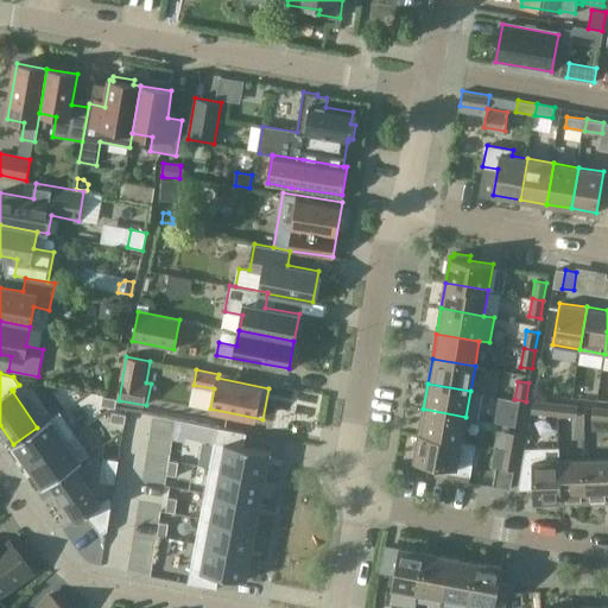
[(116,401),(116,399),(103,397),(102,405),(115,407),(116,401)]
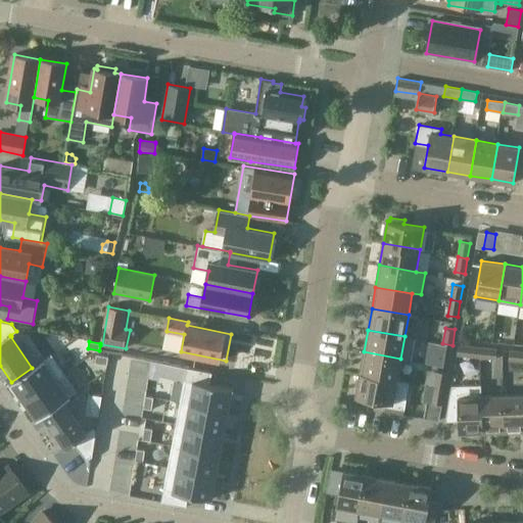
[(453,345),(442,343),(440,359),(449,361),(453,345)]
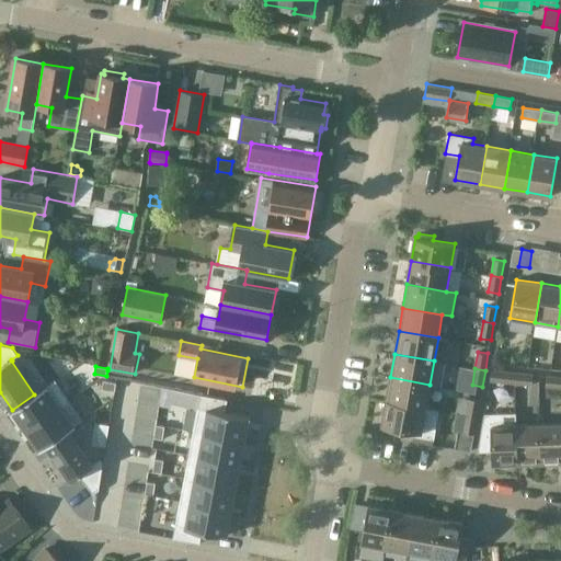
[(501,382),(517,385),(518,373),(502,371),(501,382)]
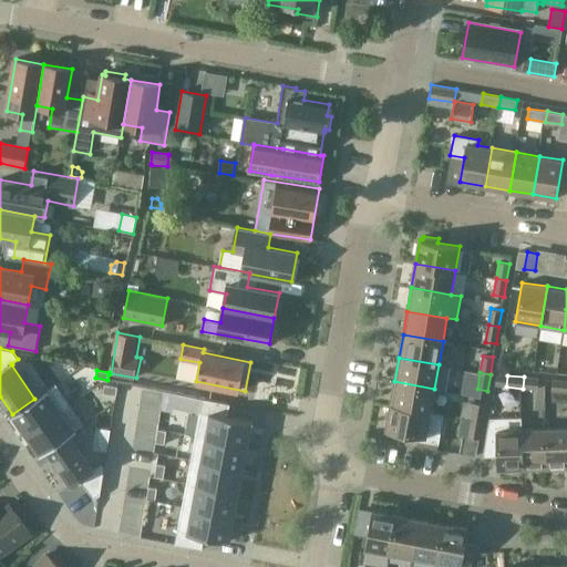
[(524,377),(523,389),(540,391),(542,379),(524,377)]
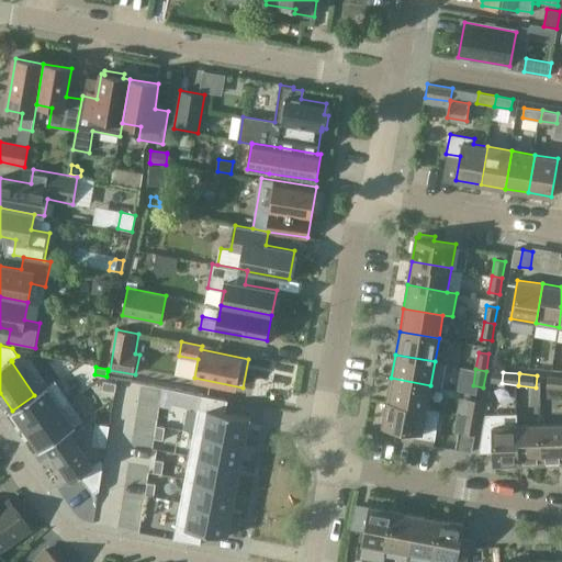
[(391,378),(388,402),(426,408),(430,385),(391,378)]
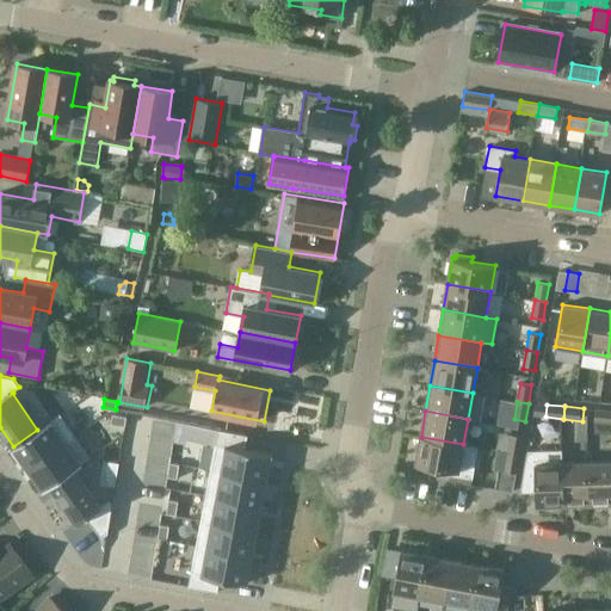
[(596,424),(610,425),(610,412),(597,411),(596,424)]
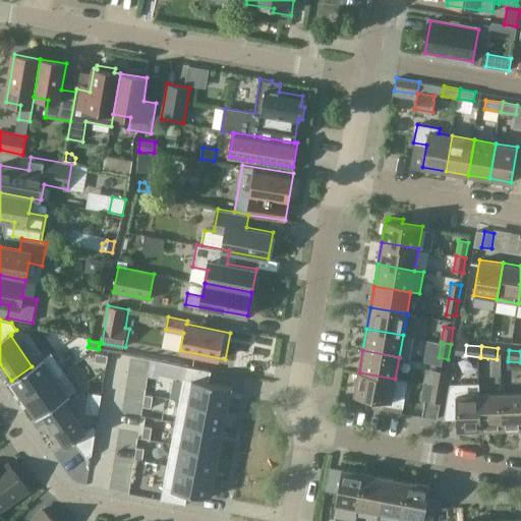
[(11,381),(10,382),(11,383),(12,382),(24,399),(64,371),(51,353),(32,366),(11,381)]
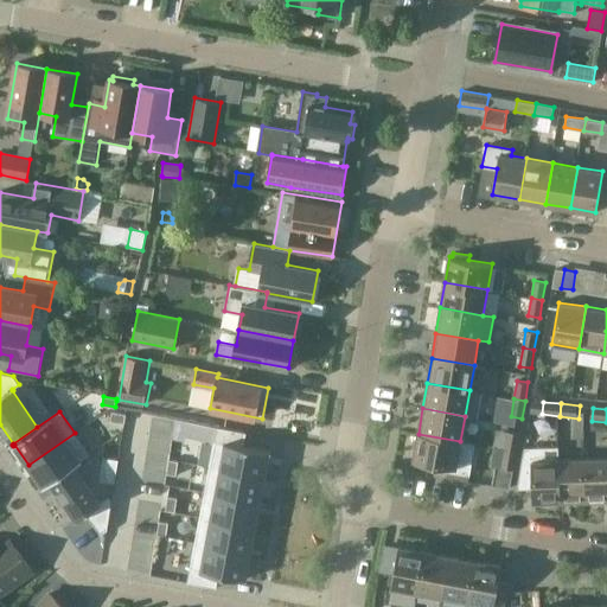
[(110,421),(123,423),(126,415),(112,413),(110,421)]
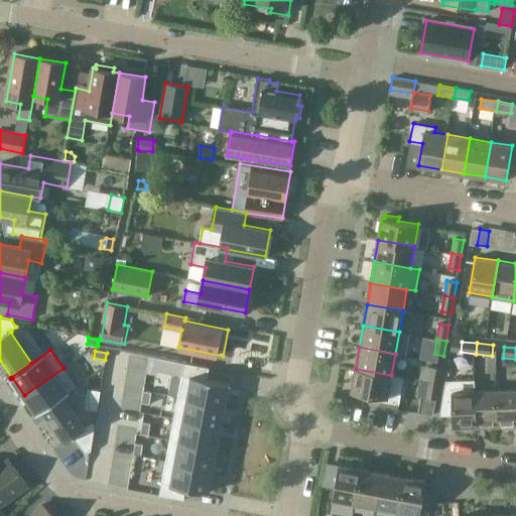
[(148,359),(146,373),(157,375),(160,358),(149,356),(148,359)]
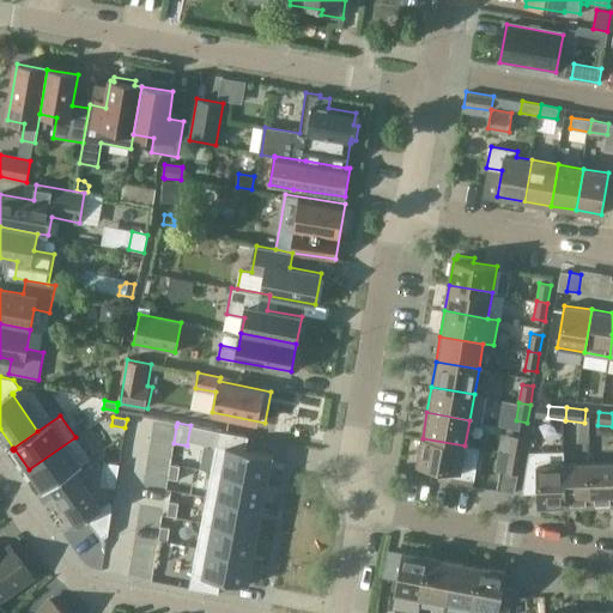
[(219,431),(211,472),(267,483),(272,457),(274,457),(274,456),(246,450),(249,436),(219,431)]
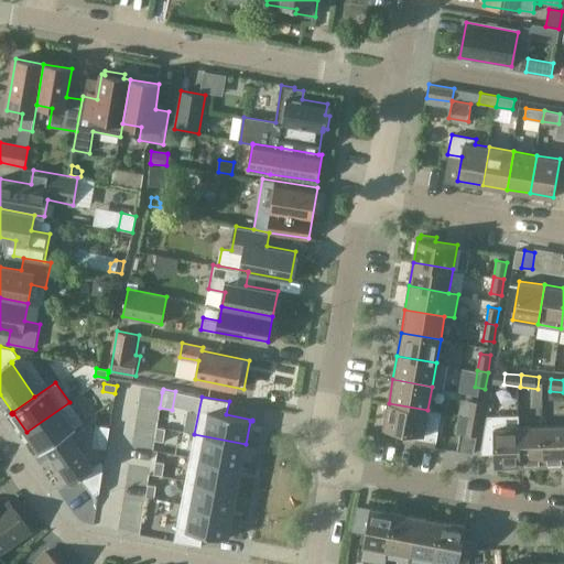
[(472,401),(469,418),(479,420),(483,402),(472,401)]
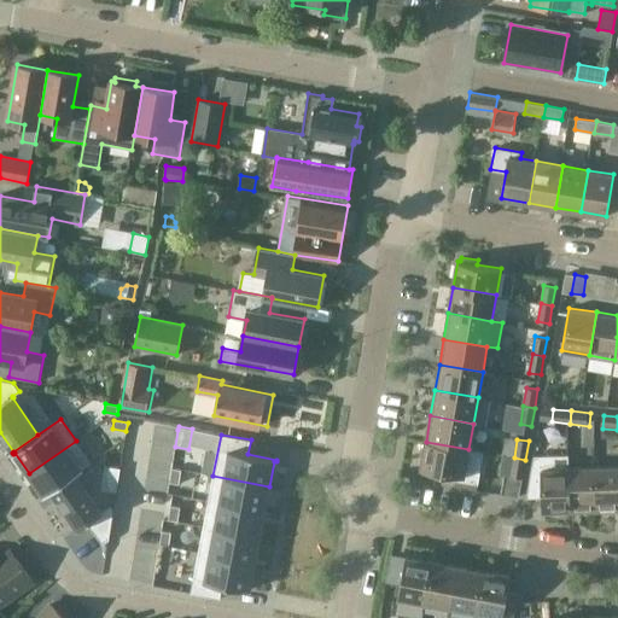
[(76,441),(29,473),(44,495),(42,495),(42,496),(51,491),(75,474),(92,462),(76,441)]
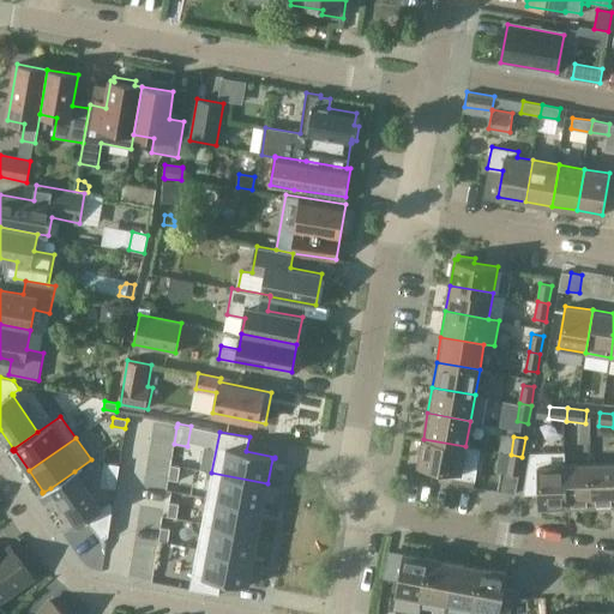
[(421,470),(438,473),(438,469),(453,471),(452,476),(475,480),(480,449),(465,446),(423,439),(419,465),(421,465),(421,470)]
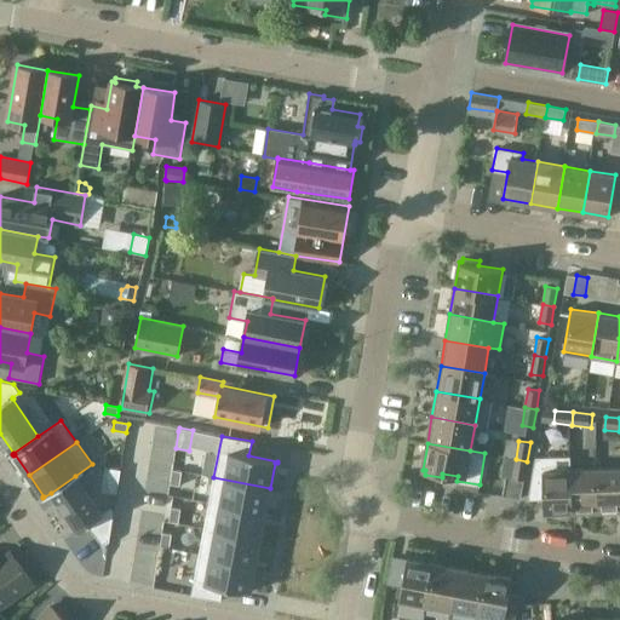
[(535,457),(529,489),(544,488),(545,515),(572,514),(570,469),(570,455),(535,457)]
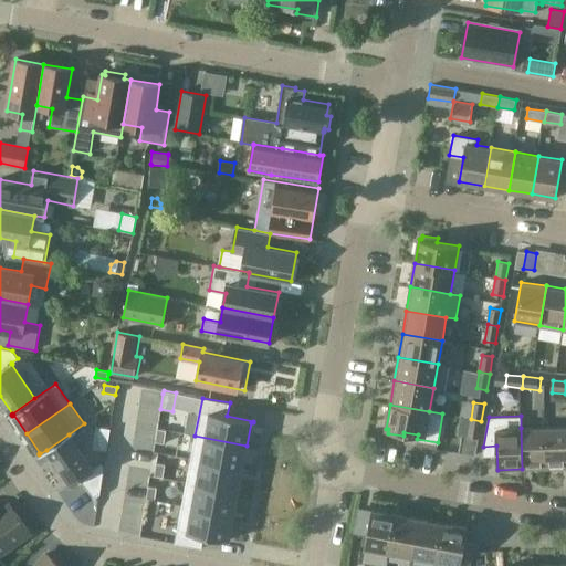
[(481,421),(471,419),(468,436),(479,438),(481,421)]
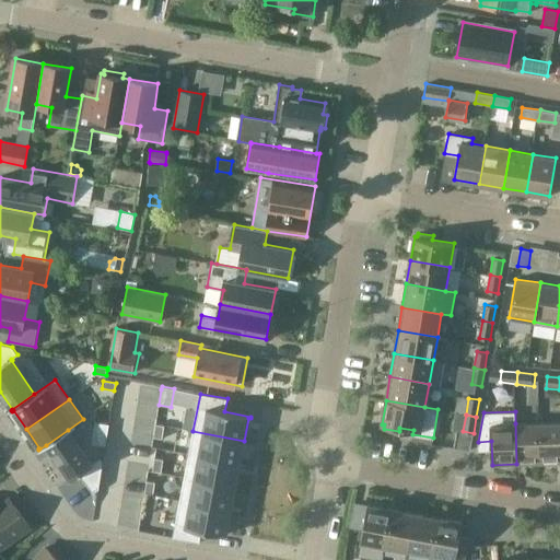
[(540,463),(559,462),(559,422),(539,423),(540,463)]
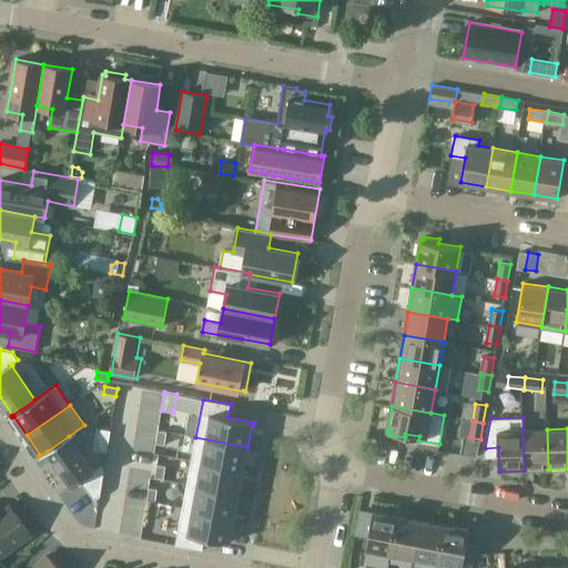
[(524,470),(548,469),(547,429),(523,429),(524,470)]
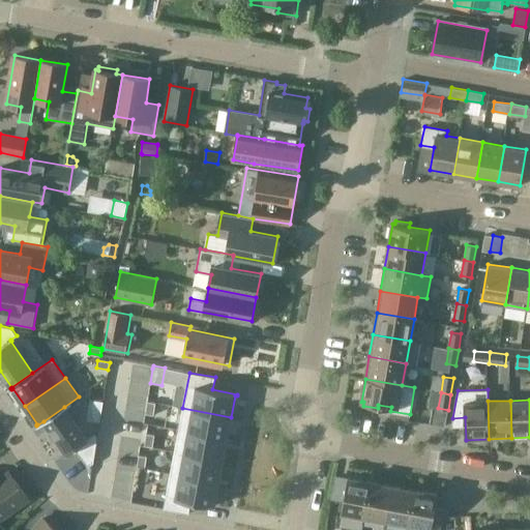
[(153,415),(155,403),(147,402),(145,414),(153,415)]
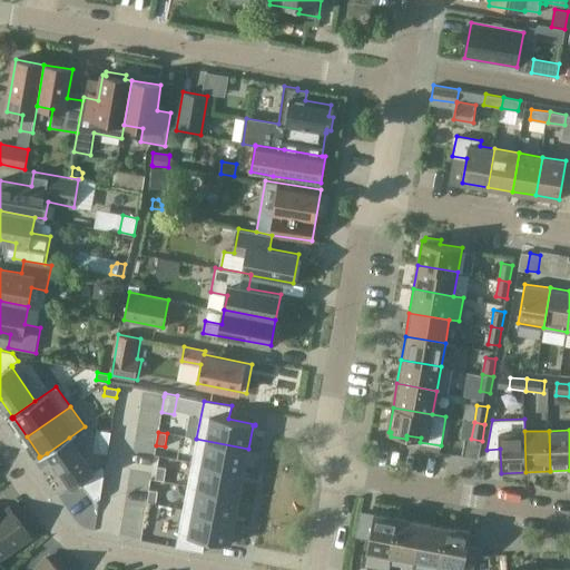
[(69,438),(47,453),(70,487),(69,488),(70,489),(80,482),(94,502),(100,498),(105,471),(101,467),(95,471),(95,470),(92,471),(69,438)]
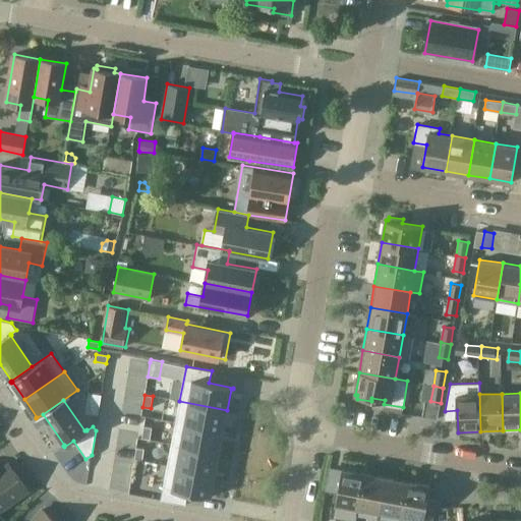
[(179,401),(175,422),(223,431),(227,410),(179,401)]
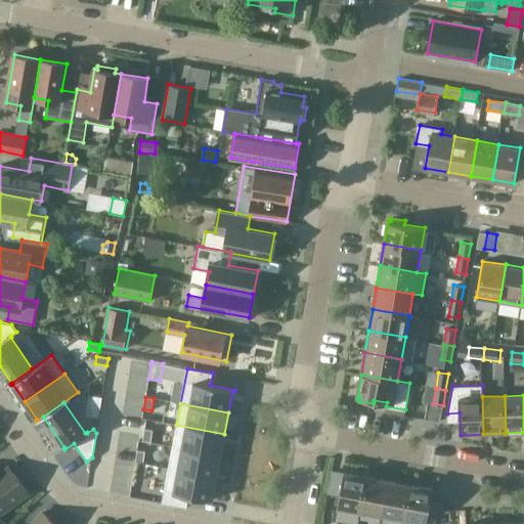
[(176,425),(172,446),(220,455),(224,434),(176,425)]
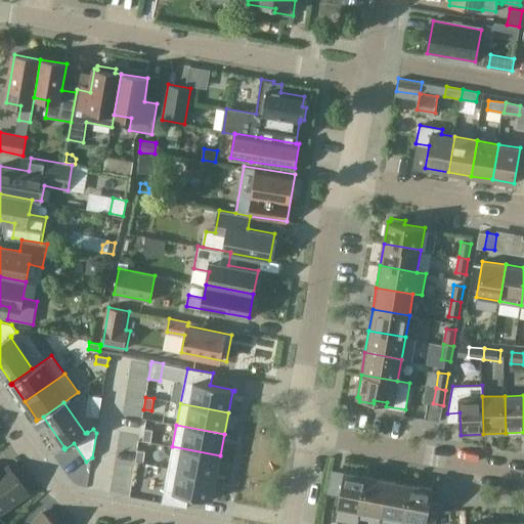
[(142,441),(150,442),(153,430),(144,429),(142,441)]
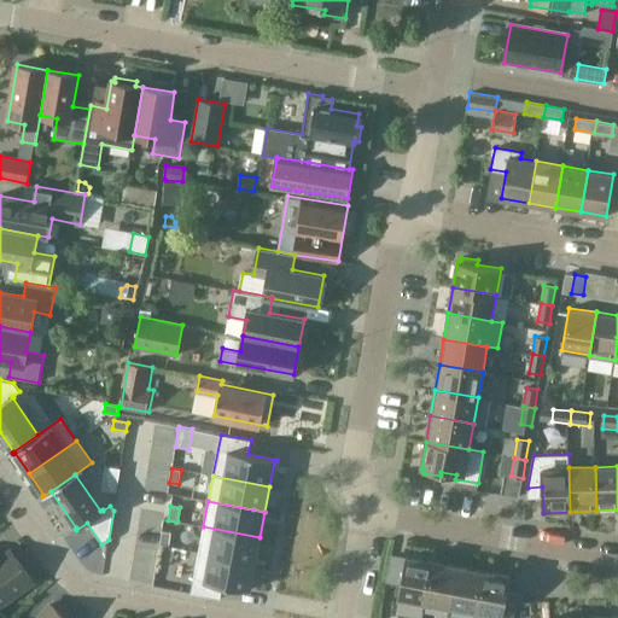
[(203,526),(198,553),(255,563),(260,537),(203,526)]
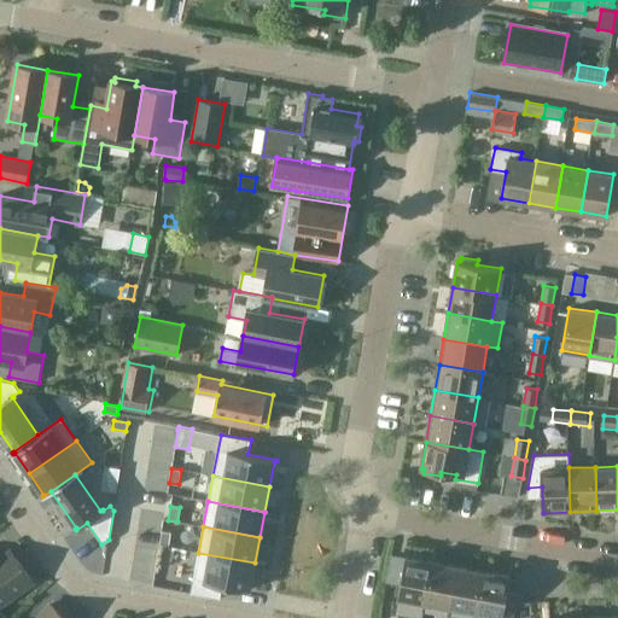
[(169,547),(172,532),(162,531),(159,546),(169,547)]
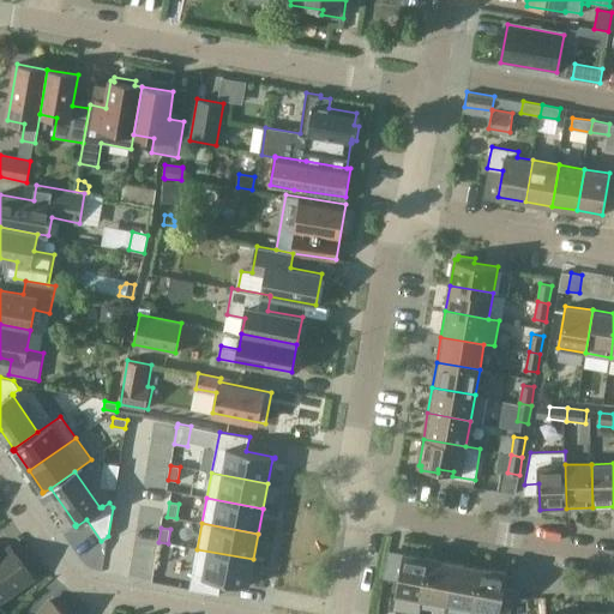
[(0,602),(34,577),(11,547),(0,554),(0,602)]
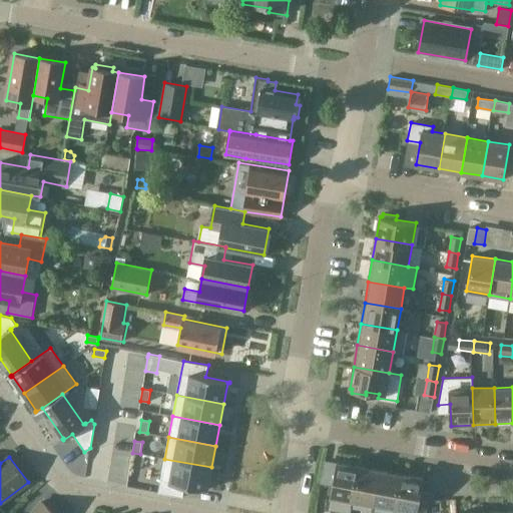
[(164,459),(158,492),(182,497),(185,485),(208,490),(208,489),(207,488),(211,467),(164,459)]
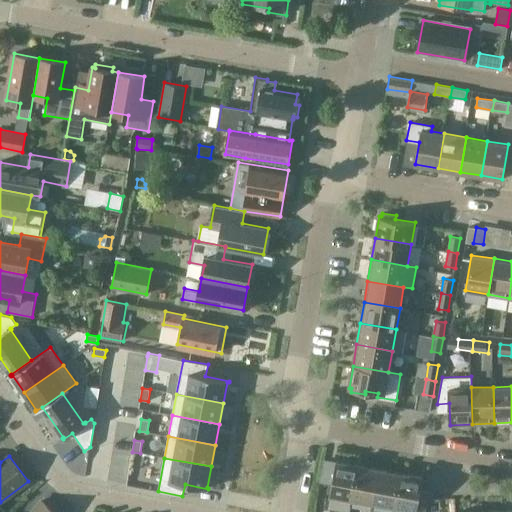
[(329,497),(352,501),(358,465),(336,461),(329,497)]
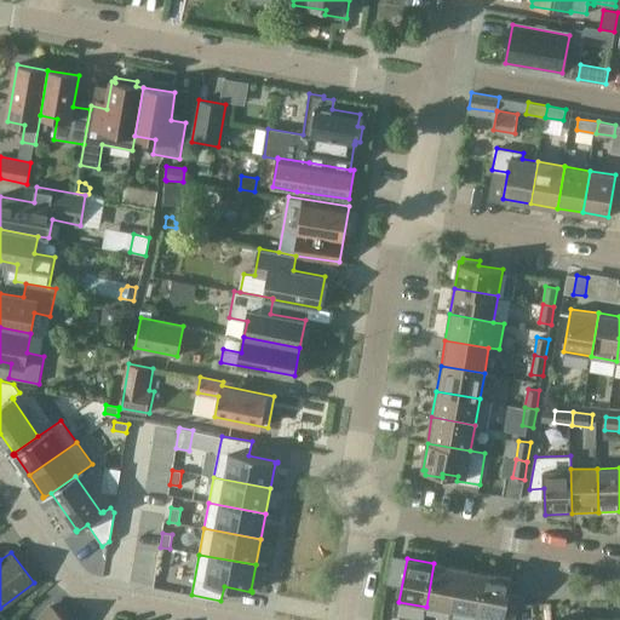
[(426,607),(452,612),(460,568),(434,563),(426,607)]
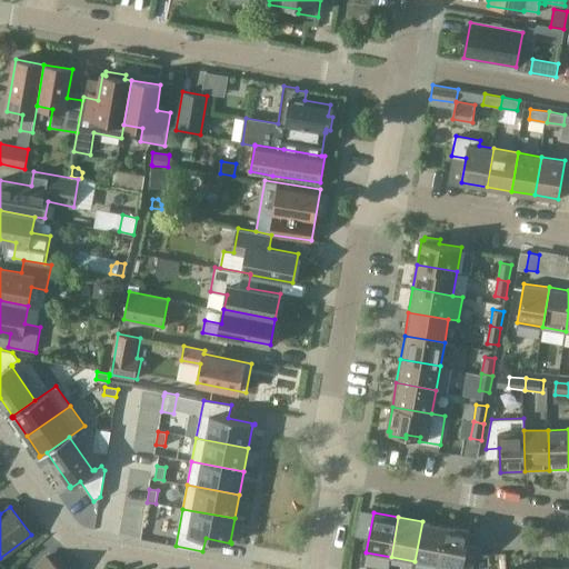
[(415,561),(438,566),(446,526),(422,521),(415,561)]
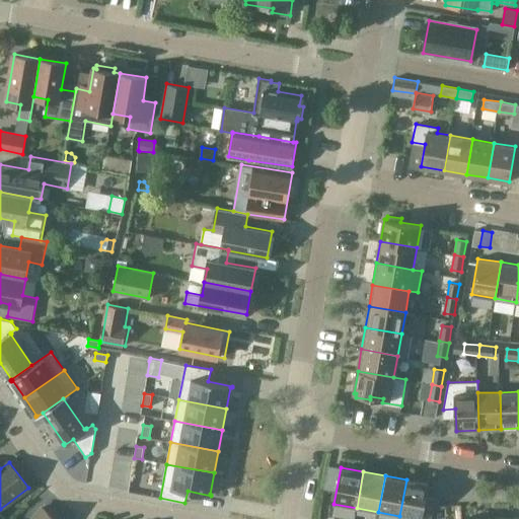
[(399,516),(418,518),(430,518),(435,498),(427,497),(429,484),(406,479),(399,516)]
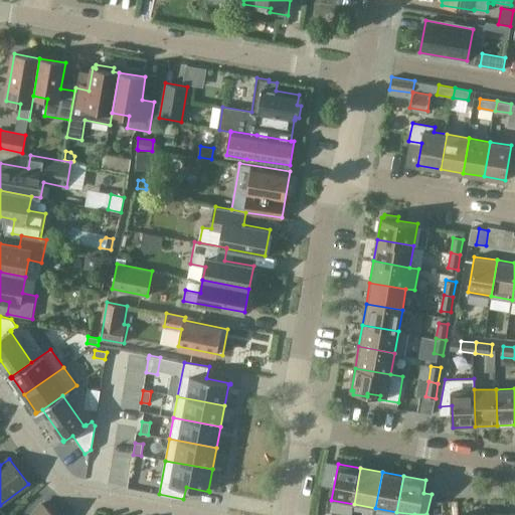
[(56,514),(42,503),(32,514),(56,514)]
